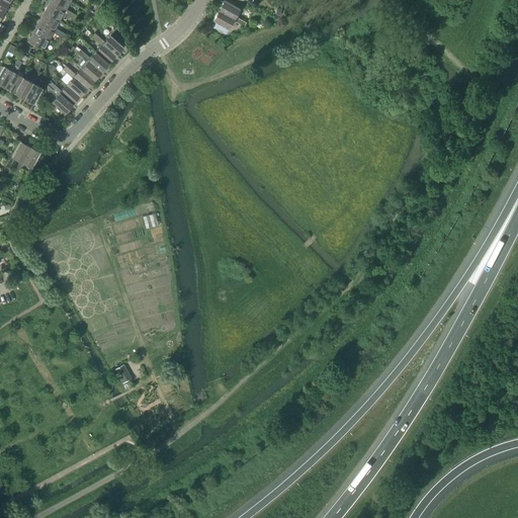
[(0,0),(0,10),(4,12),(9,3),(3,0),(0,0)]
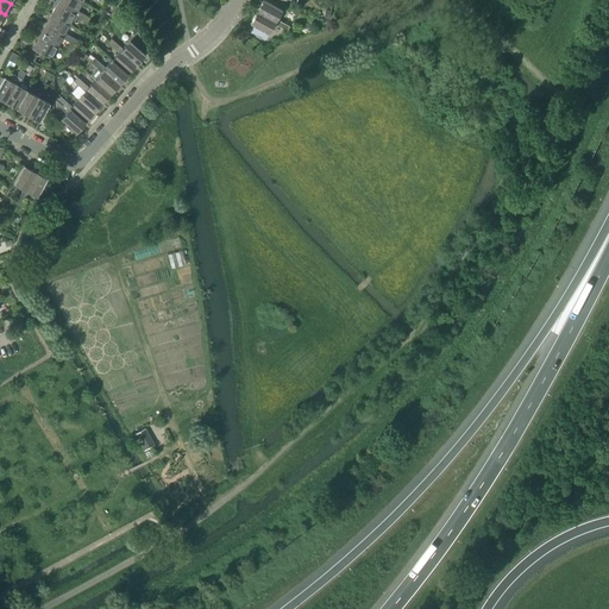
[(77,0),(58,0),(57,2),(76,13),(74,16),(81,19),(83,14),(77,11),(82,2),(77,0)]
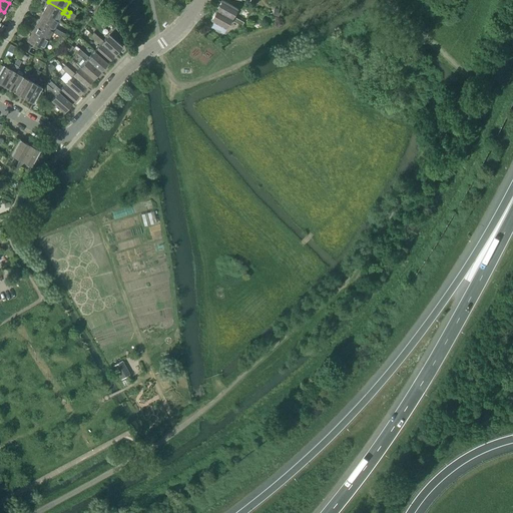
[(221,0),(220,0),(216,10),(231,18),(230,21),(235,24),(238,19),(232,16),(237,8),(221,0)]
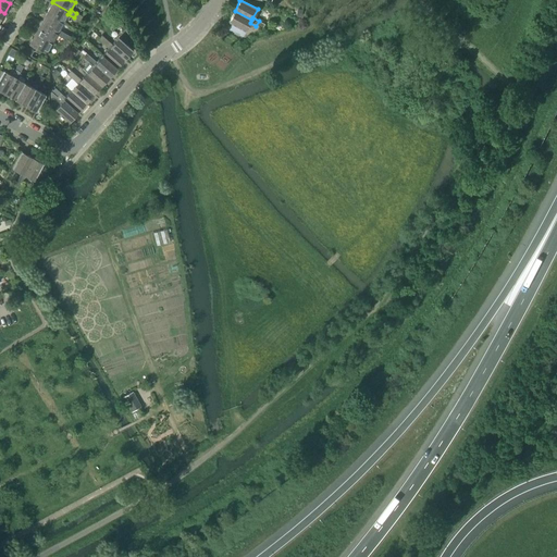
[(52,2),(47,13),(63,23),(67,14),(70,12),(52,2)]
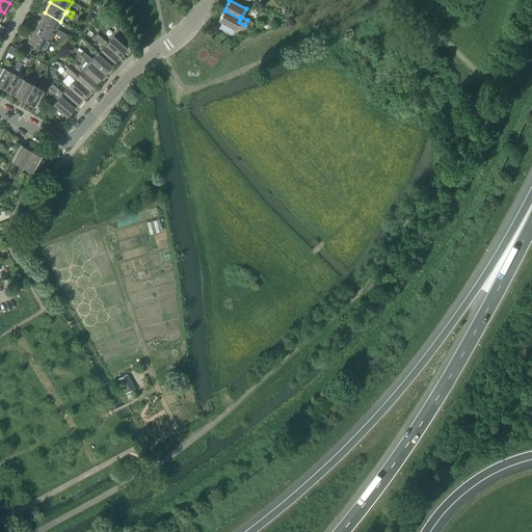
[(240,19),(224,10),(218,21),(221,23),(218,28),(231,35),(234,29),(235,29),(239,22),(240,19)]
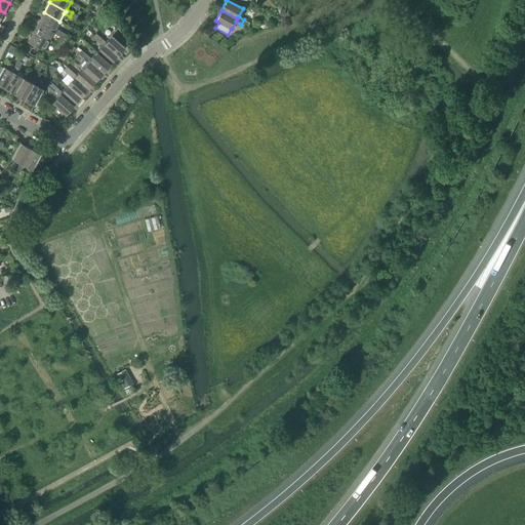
[(44,12),(38,23),(54,31),(53,33),(58,36),(62,32),(55,29),(59,22),(44,12)]
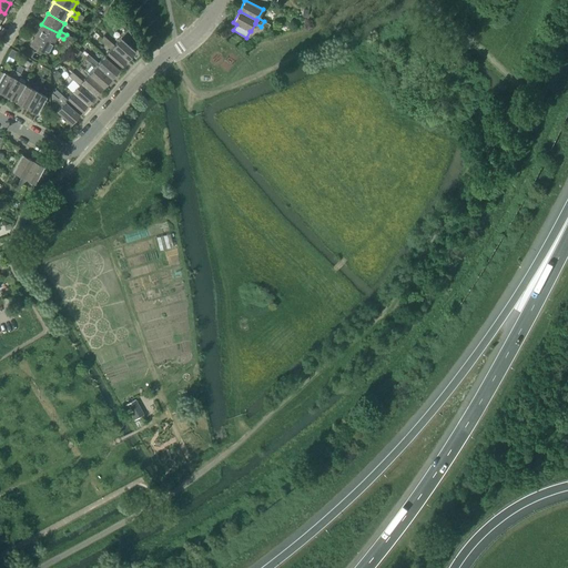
[(41,24),(36,34),(53,44),(58,36),(59,33),(41,24)]
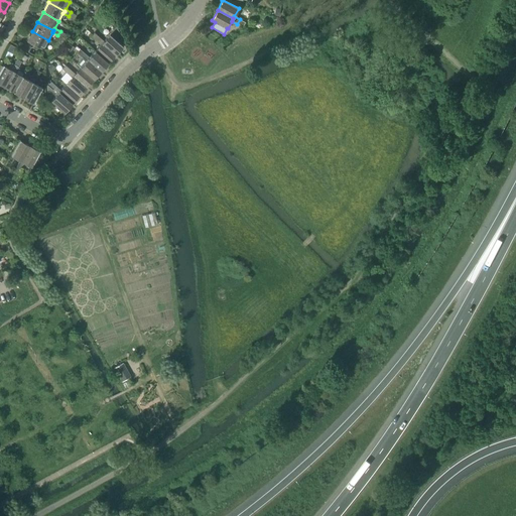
[(116,27),(104,41),(102,43),(115,55),(123,46),(118,41),(122,37),(116,27)]
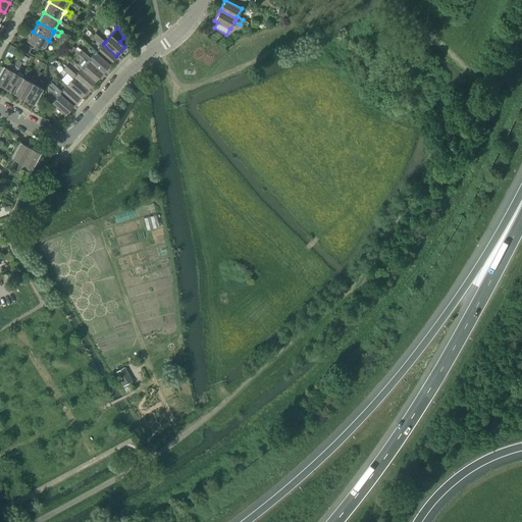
[(49,41),(33,32),(28,42),(43,50),(49,41)]
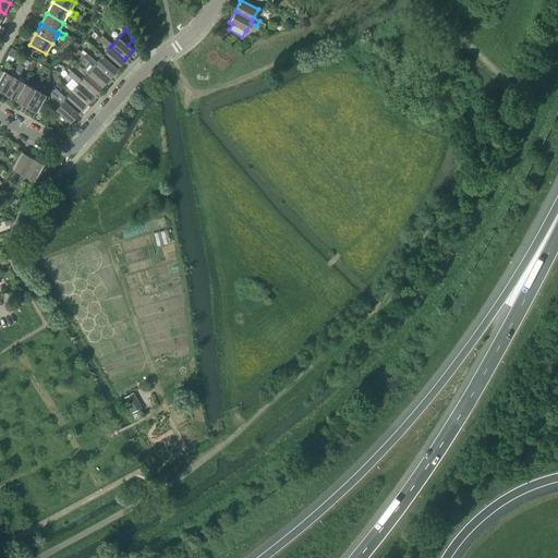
[(108,48),(102,56),(117,69),(124,60),(110,47),(112,45),(107,40),(104,44),(108,48)]
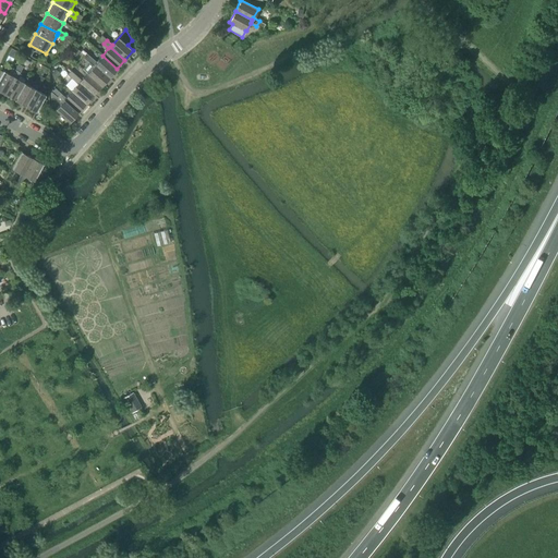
[(102,56),(96,62),(95,64),(109,77),(117,69),(102,56)]
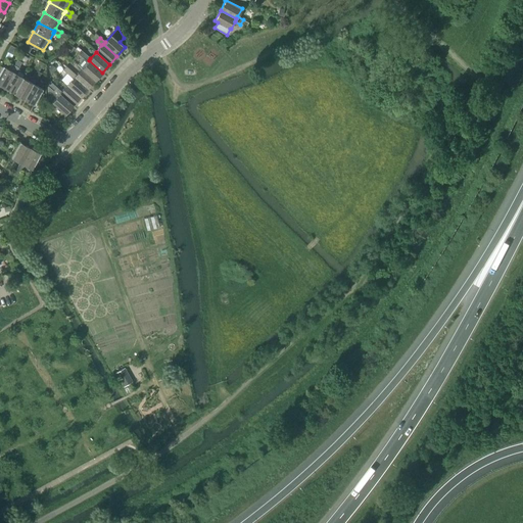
[(78,64),(82,67),(95,80),(102,73),(89,60),(90,58),(86,54),(83,58),(78,64)]
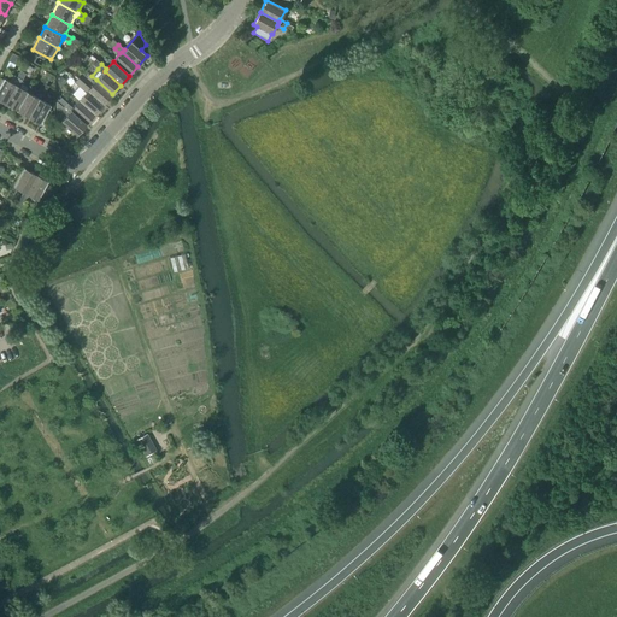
[(41,81),(47,83),(52,75),(46,72),(41,81)]
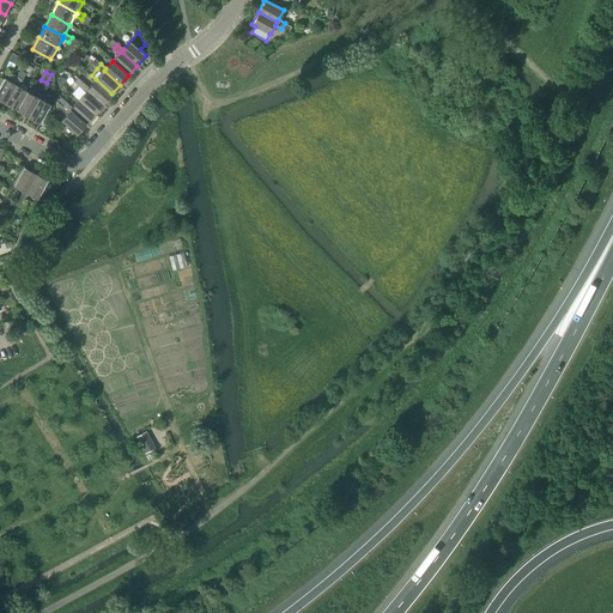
[(0,99),(5,103),(16,85),(18,86),(22,80),(17,77),(13,76),(10,82),(4,78),(4,79),(0,77),(0,99)]
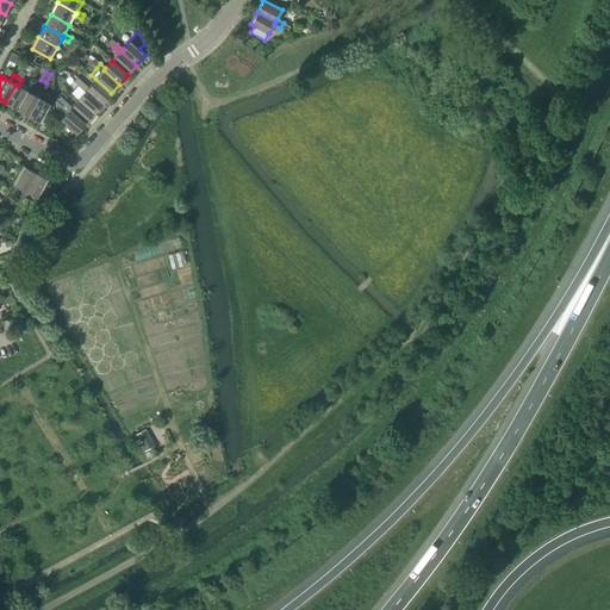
[(95,79),(88,87),(86,89),(103,104),(111,93),(95,79)]
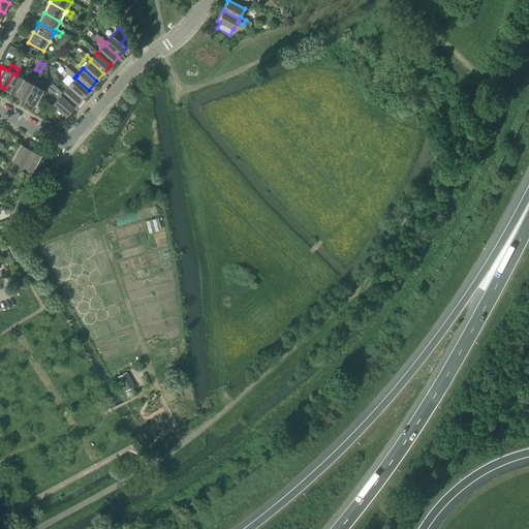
[(4,89),(14,95),(26,73),(19,69),(16,74),(13,73),(4,89)]
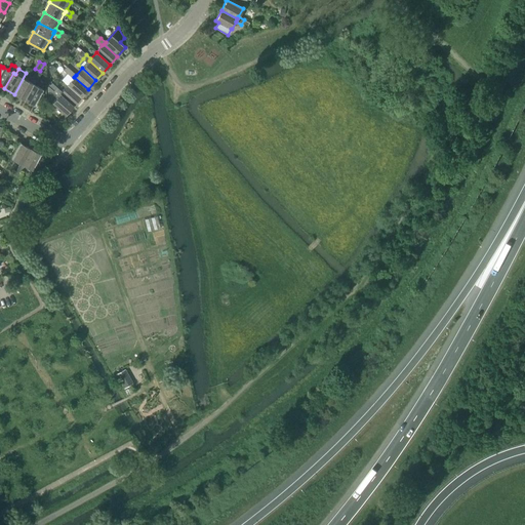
[(73,79),(67,85),(81,97),(88,89),(74,77),(76,75),(71,71),(68,75),(73,79)]
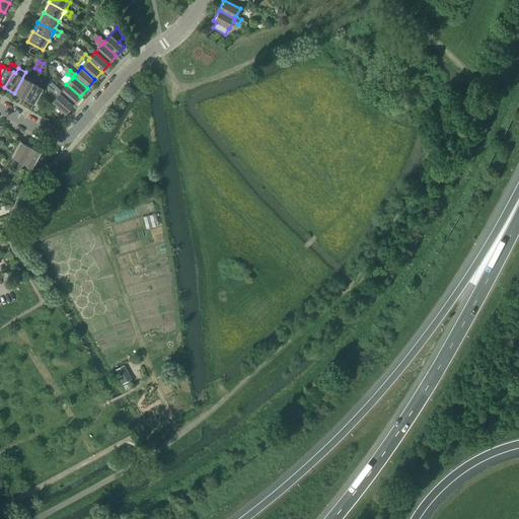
[(14,93),(23,98),(32,82),(34,84),(38,78),(33,76),(32,76),(25,72),(14,93)]
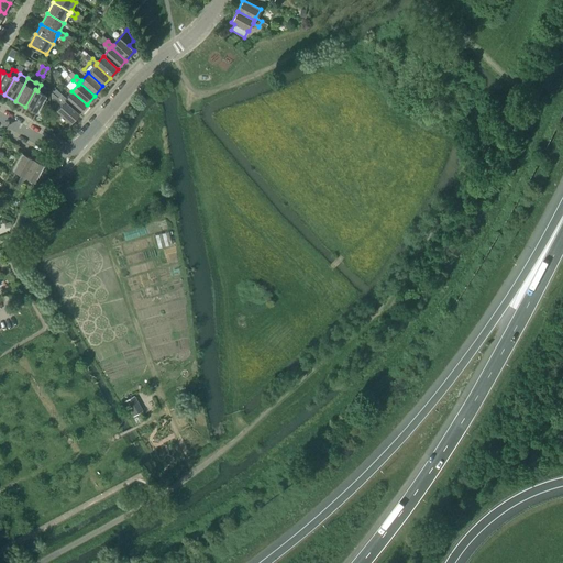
[(35,89),(25,107),(36,112),(39,109),(44,112),(46,107),(46,101),(44,99),(46,96),(37,91),(35,89)]
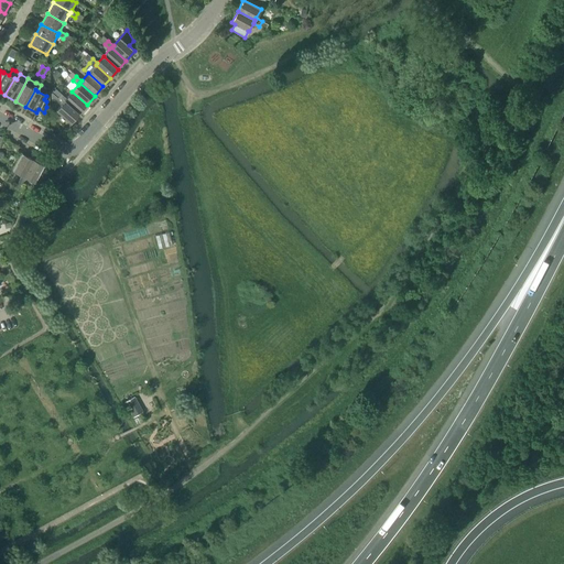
[(72,91),(66,98),(64,100),(79,114),(87,105),(72,91)]
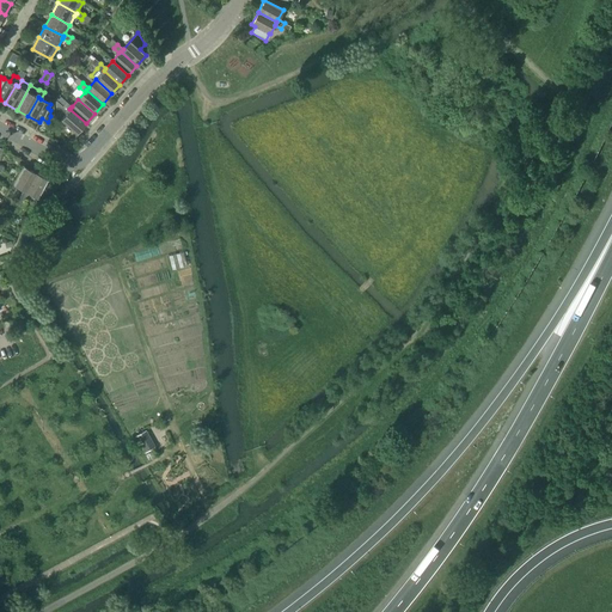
[(69,109),(72,106),(66,102),(62,106),(56,102),(56,109),(60,109),(66,114),(61,120),(77,134),(86,123),(69,109)]
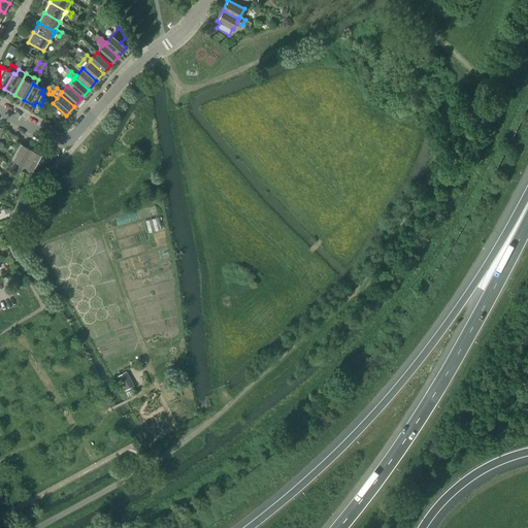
[(11,160),(20,165),(22,166),(31,150),(21,144),(11,160)]
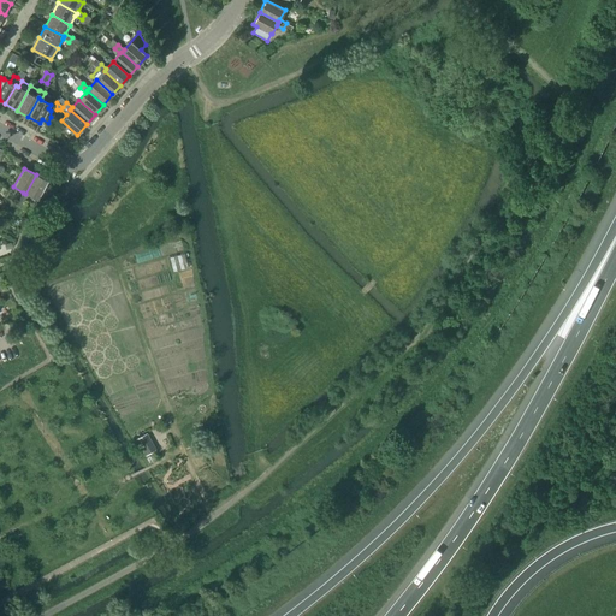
[(25,194),(23,193),(19,199),(24,202),(28,195),(37,200),(48,182),(36,175),(25,194)]
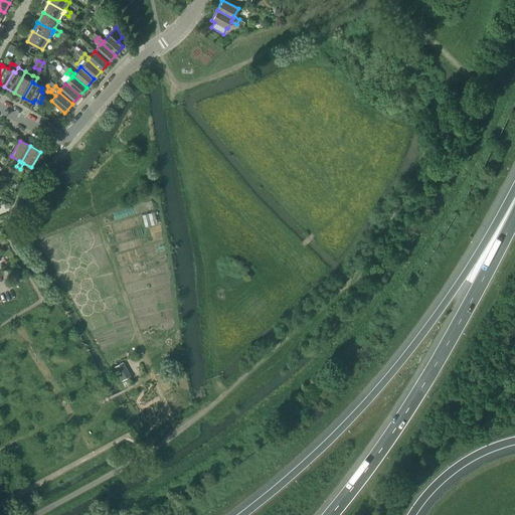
[(131,376),(123,362),(114,367),(122,381),(131,376)]
